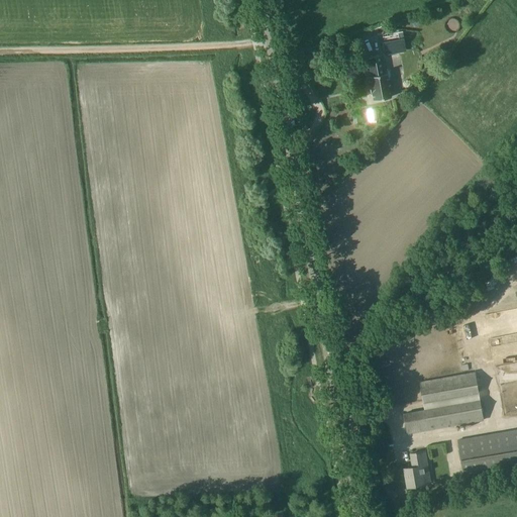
[(374,100),(391,97),(387,74),(385,74),(381,55),(368,58),(372,76),(370,77),(371,86),(370,86),(371,92),(373,92),(374,100)]
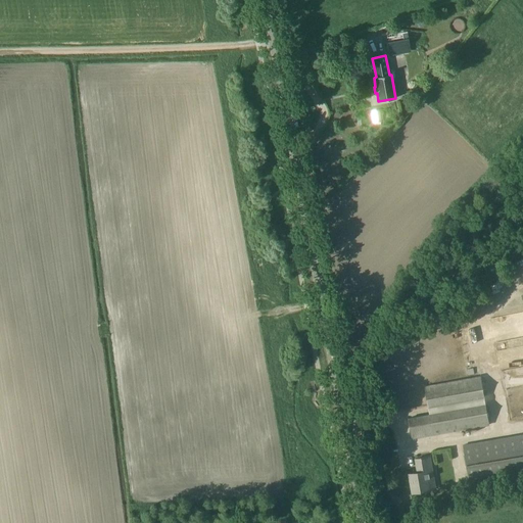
[(358,124),(366,124),(365,114),(357,114),(358,124)]
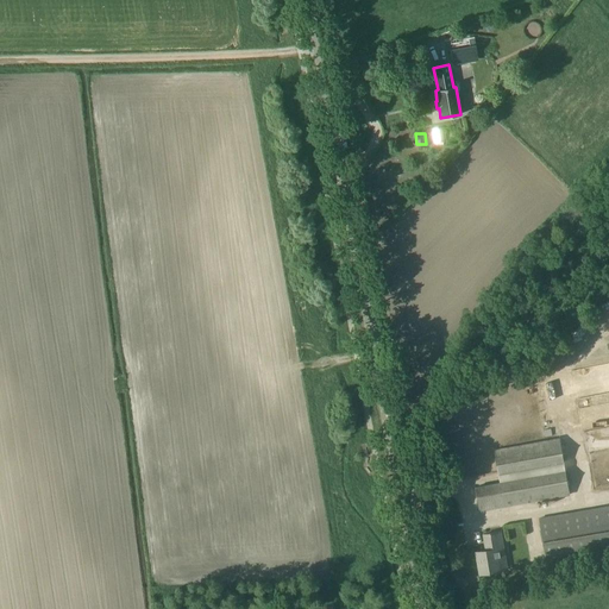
[(608,364),(608,363),(578,368),(582,395),(608,390),(608,364)]
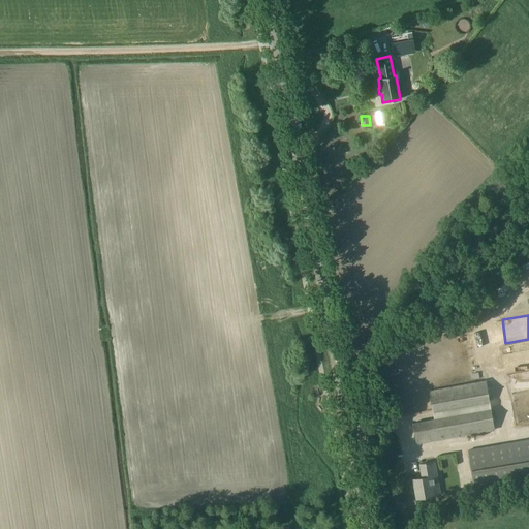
[(435,412),(491,403),(487,382),(431,392),(434,410),(435,412)]
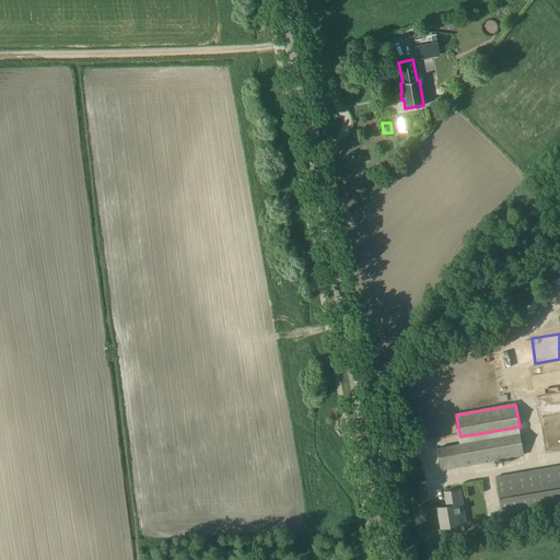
[(524,455),(520,433),(462,444),(438,448),(441,469),(524,455)]
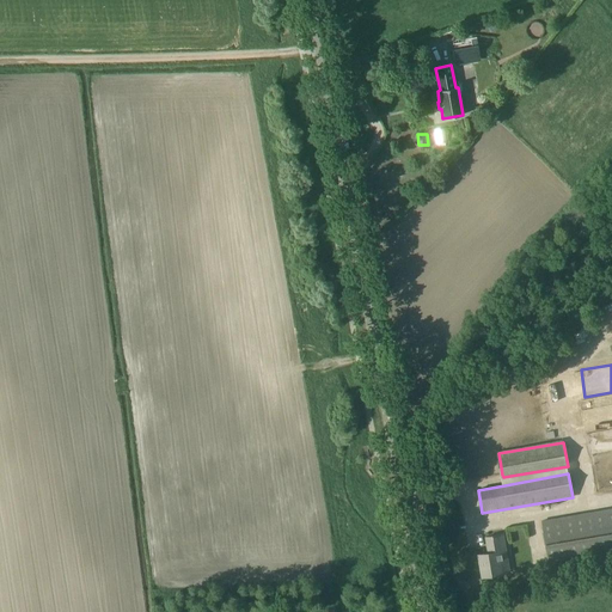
[(611,510),(543,522),(550,567),(611,556),(611,510)]
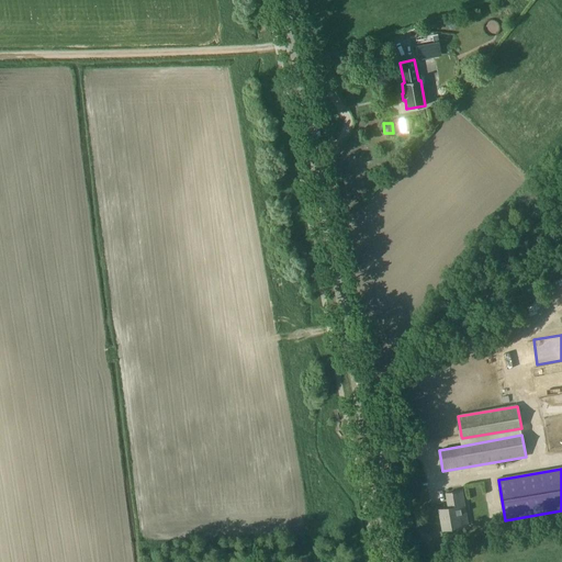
[(460,516),(467,515),(462,491),(447,493),(449,507),(440,509),(444,529),(461,527),(460,516)]
